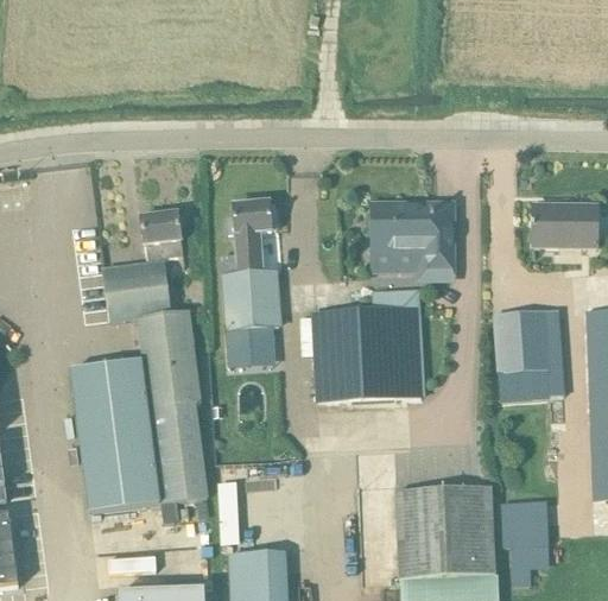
[(270,202),(270,201),(233,203),(233,215),(226,216),(227,232),(234,232),(235,252),(222,253),(223,272),(222,272),(227,358),(274,355),(273,326),(282,326),(278,269),(263,270),(260,231),(271,231),(271,227),(276,227),(279,223),(278,206),(273,201),(270,202)]
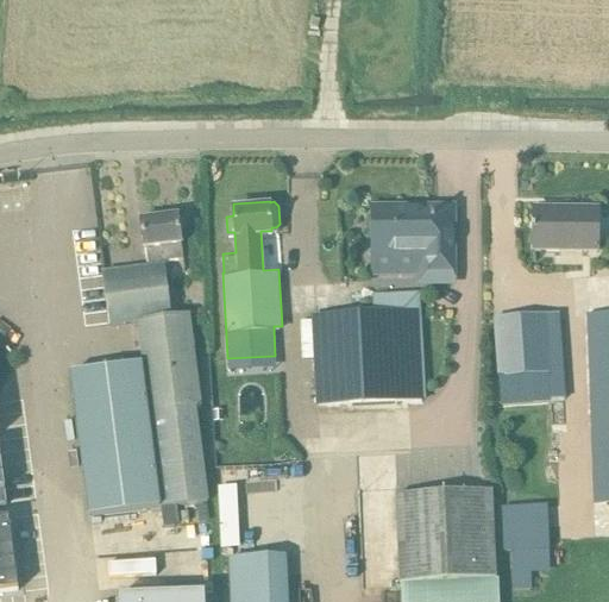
[(566,205),(533,205),(533,246),(598,248),(598,202),(566,201),(566,205)]
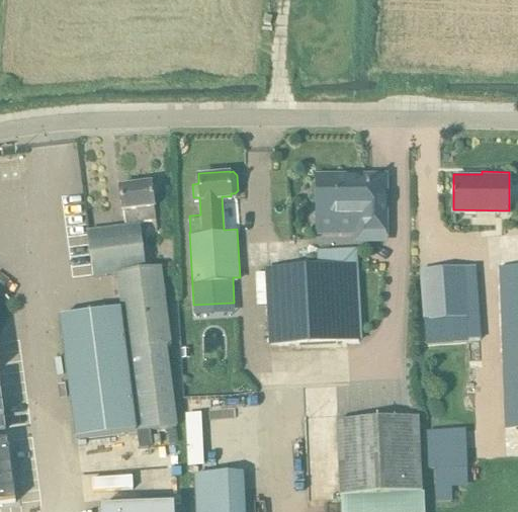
[(319,173),(318,212),(360,212),(360,230),(384,230),(384,173),(364,173),(364,176),(343,176),(343,173),(319,173)]
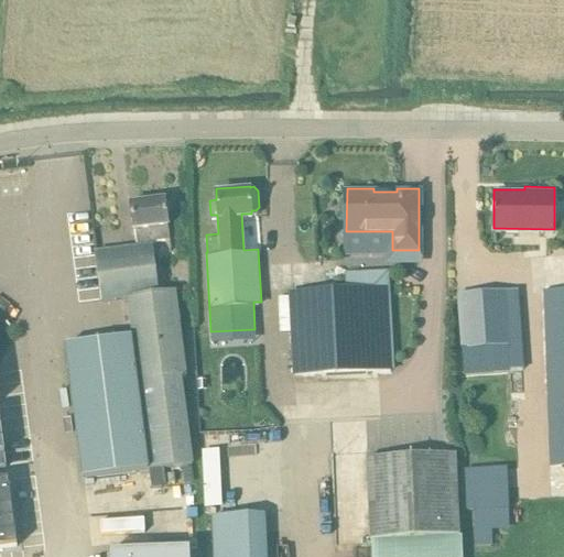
[(136,242),(151,240),(150,239),(169,236),(167,220),(164,195),(130,199),(133,225),(136,242)]
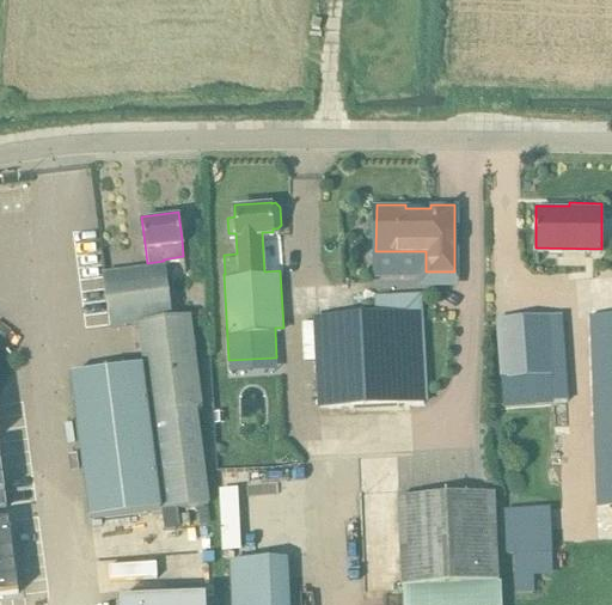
[(164,261),(147,263),(102,269),(109,324),(138,321),(141,360),(71,370),(87,514),(161,505),(164,525),(179,523),(178,503),(209,500),(197,404),(204,403),(191,310),(171,313),(164,261)]
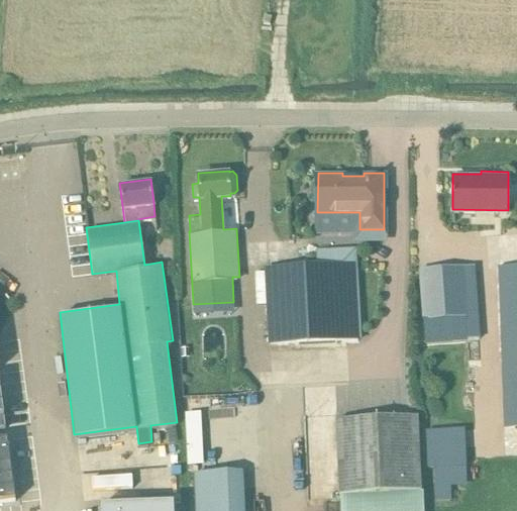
[(269,339),(347,336),(362,335),(356,244),(315,246),(316,260),(265,263),(269,339)]
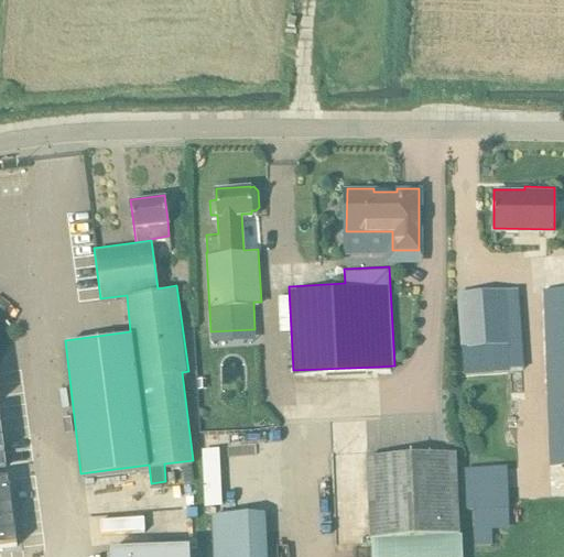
[(563,284),(542,285),(549,460),(563,459),(563,284)]
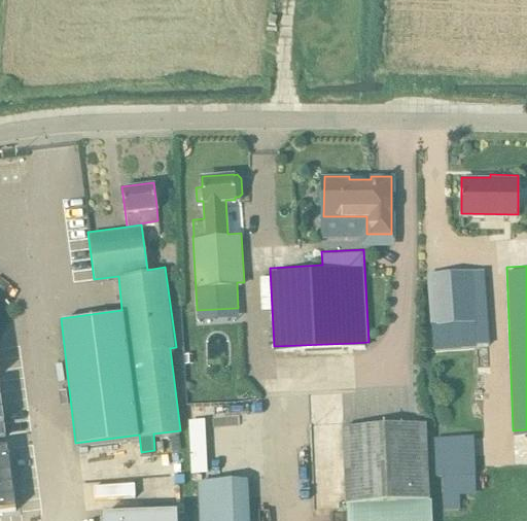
[(426,270),(431,346),(488,342),(484,267),(426,270)]
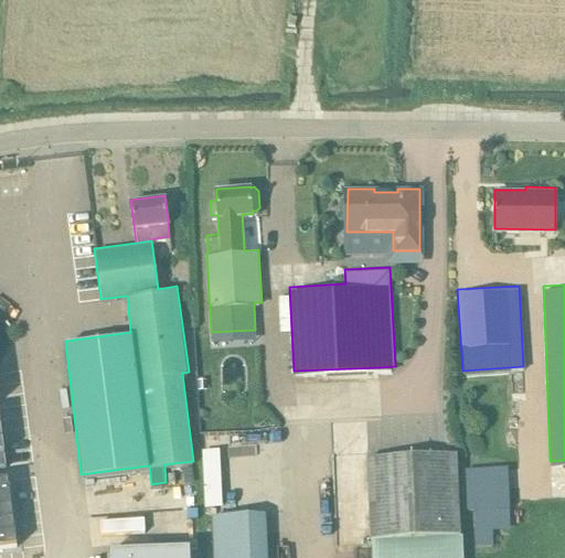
[(0,547),(20,545),(10,475),(0,475),(0,463),(6,462),(0,421),(0,547)]
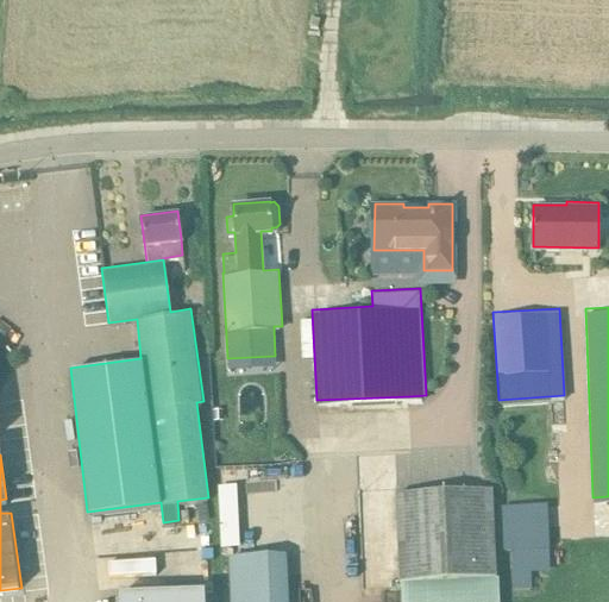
[(491,486),(395,489),(399,579),(496,575),(491,486)]
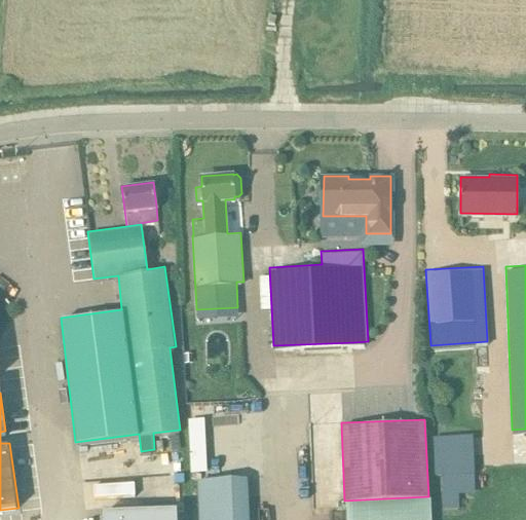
[(436,435),(434,435),(436,473),(441,473),(442,505),(459,504),(458,487),(473,486),(471,433),(446,434),(436,435)]
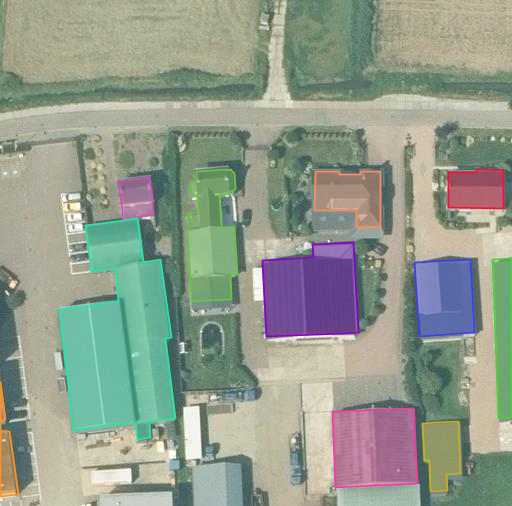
[(194,505),(243,505),(242,463),(192,466),(194,505)]
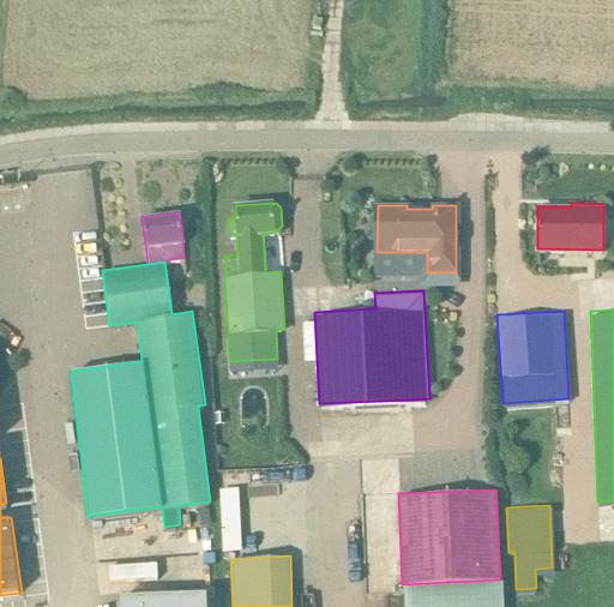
[(116,606),(205,606),(205,594),(118,596),(116,606)]
